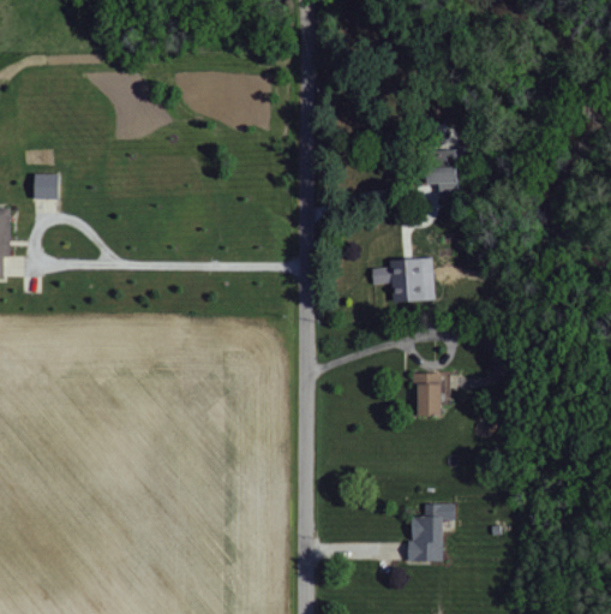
[(459,168),(427,167),(426,184),(437,185),(436,202),(457,202),(459,168)]
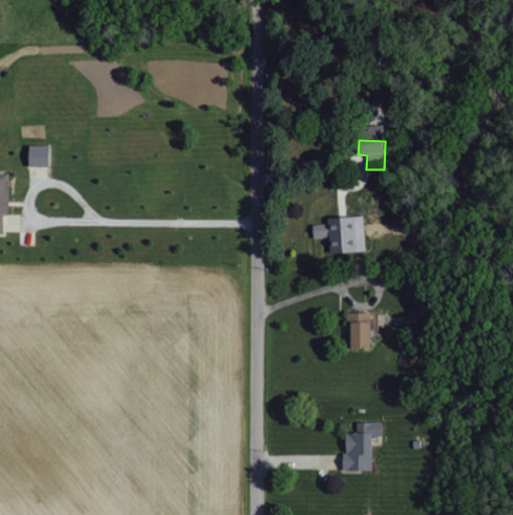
[(50,146),(30,145),(29,166),(50,167),(50,146)]
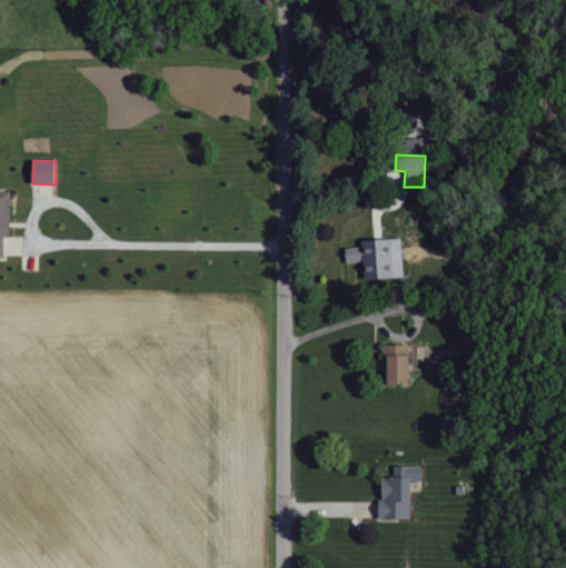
[(0,257),(3,257),(3,238),(10,238),(10,192),(0,192),(0,257)]
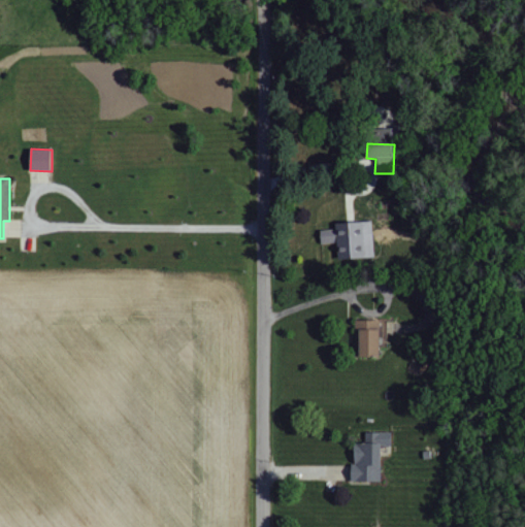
[(320,244),(336,243),(337,259),(373,258),(372,222),(335,223),(335,230),(320,230),(320,244)]
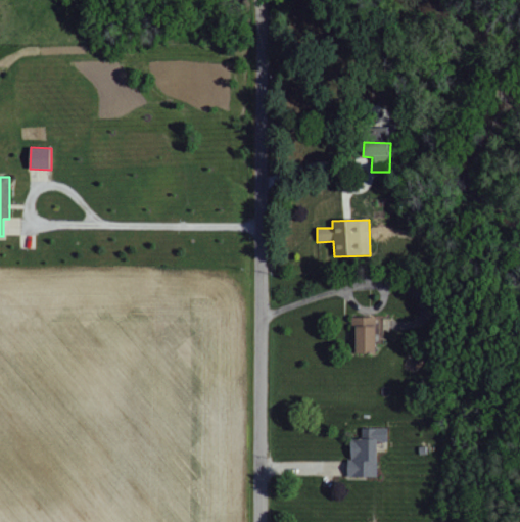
[(358,353),(378,352),(378,317),(351,318),(351,329),(358,329),(358,353)]
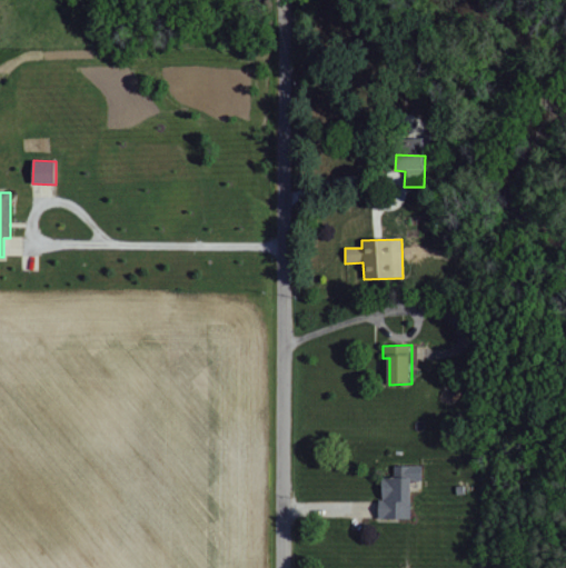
[(411,519),(411,481),(421,481),(421,467),(393,467),(393,479),(380,479),(380,519),(411,519)]
